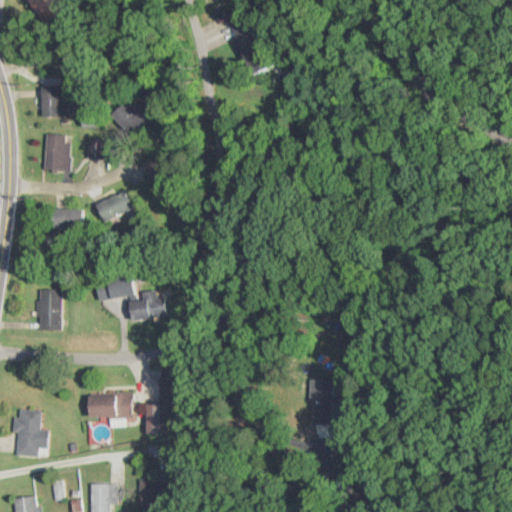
[(280,66),(268,19),(255,22),(251,6),(233,11),(248,74),(280,66)]
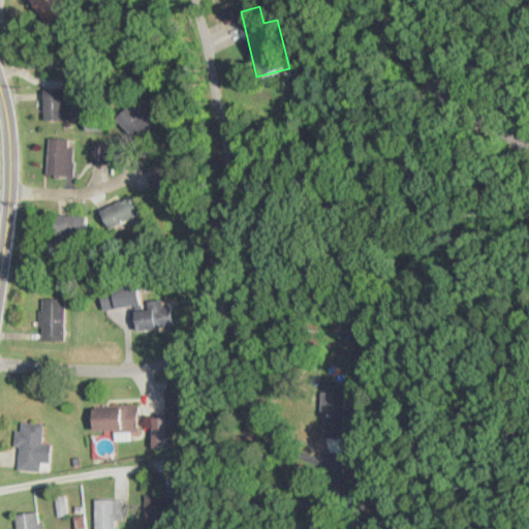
[(42,89),(42,120),(64,120),(64,89),(42,89)]
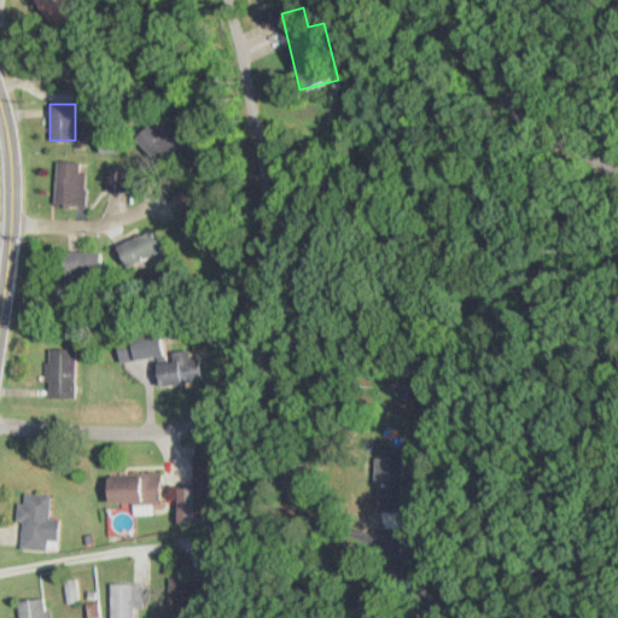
[(150,158),(173,141),(158,121),(135,138),(150,158)]
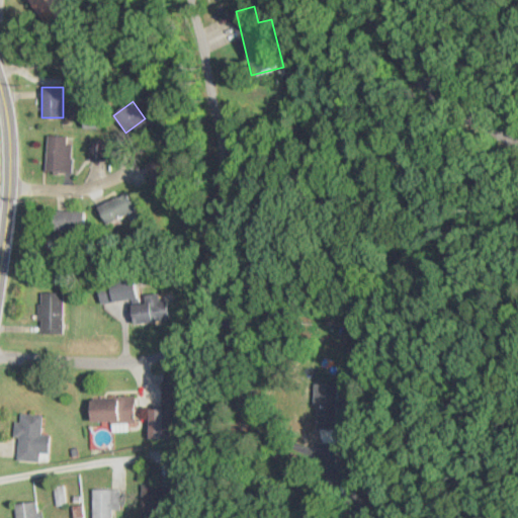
[(48,172),(73,172),(73,136),(48,136),(48,172)]
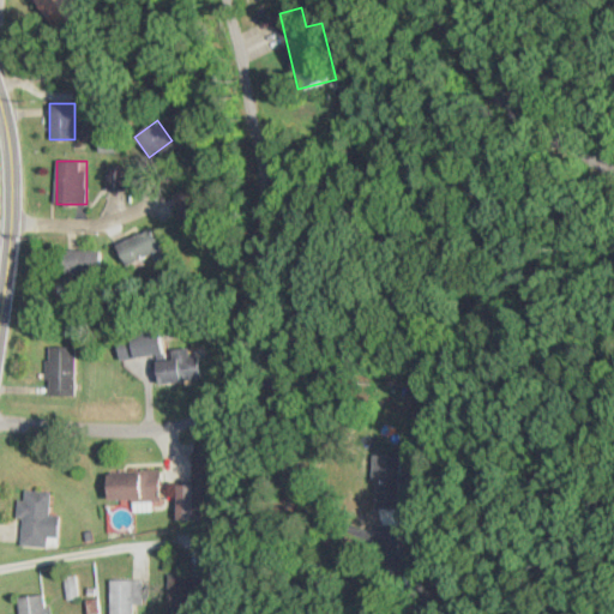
[(116,245),(125,266),(163,252),(155,229),(116,245)]
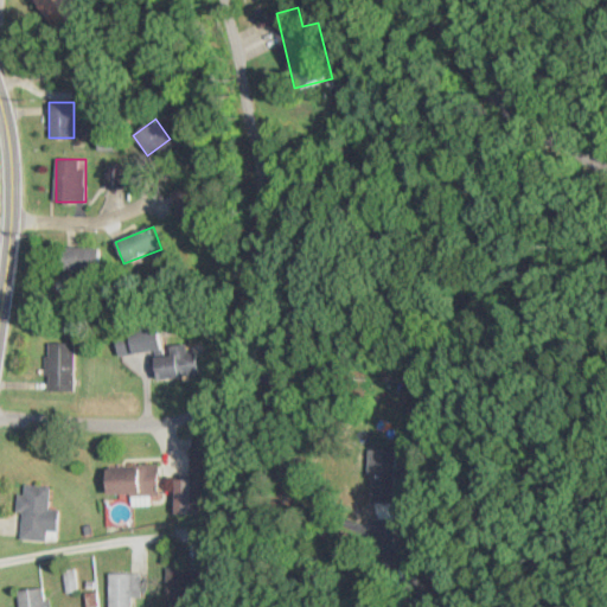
[(95,248),(58,248),(58,272),(95,272),(95,248)]
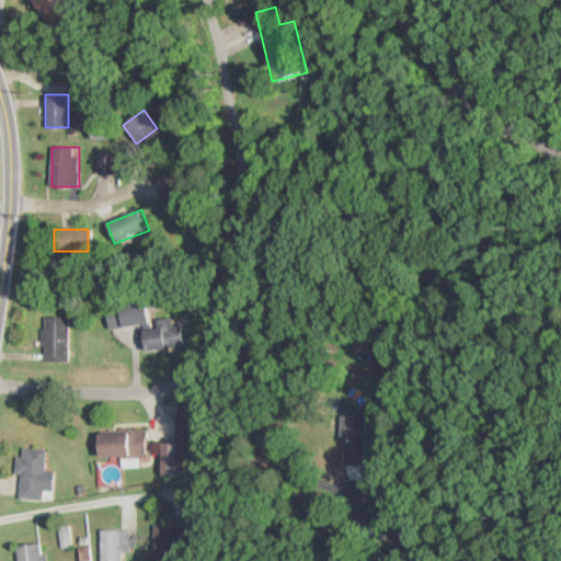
[(139,325),(142,350),(184,345),(182,325),(173,327),(172,318),(153,320),(155,329),(146,330),(145,312),(111,316),(112,329),(139,325)]
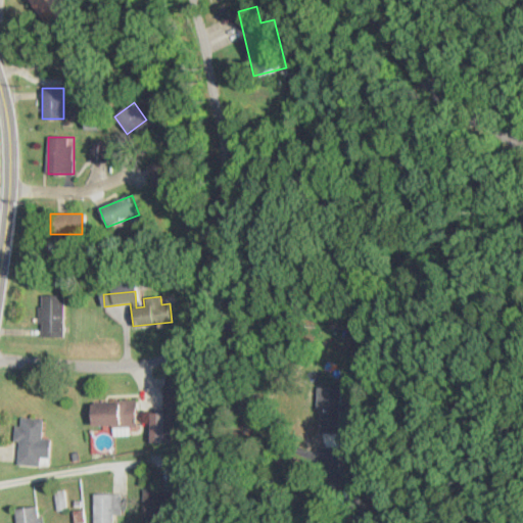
[(64,337),(64,296),(42,296),(42,337),(64,337)]
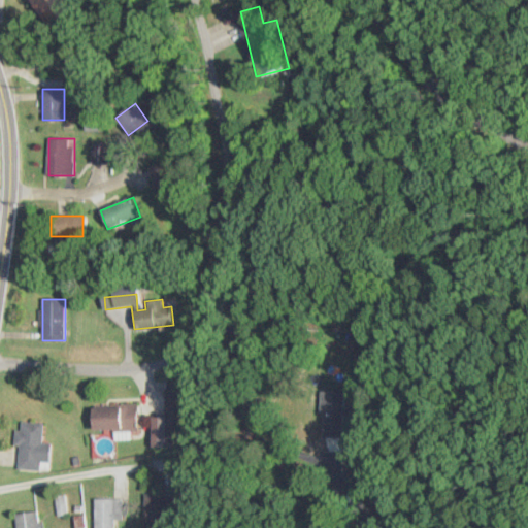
[(354,432),(354,390),(329,390),(329,432),(354,432)]
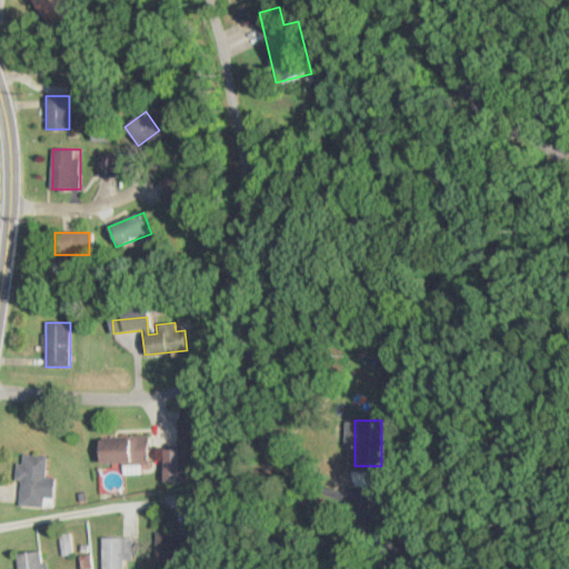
[(97,466),(150,465),(149,437),(96,438),(97,466)]
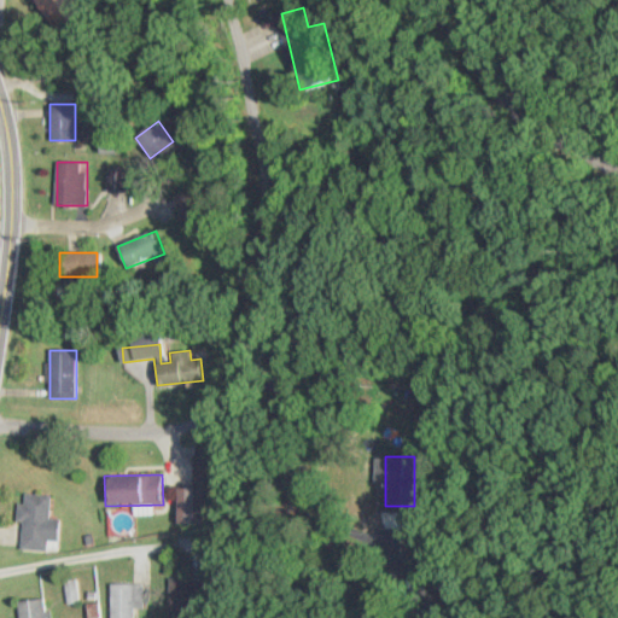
[(19,549),(59,551),(60,519),(51,519),(52,495),(22,494),(19,549)]
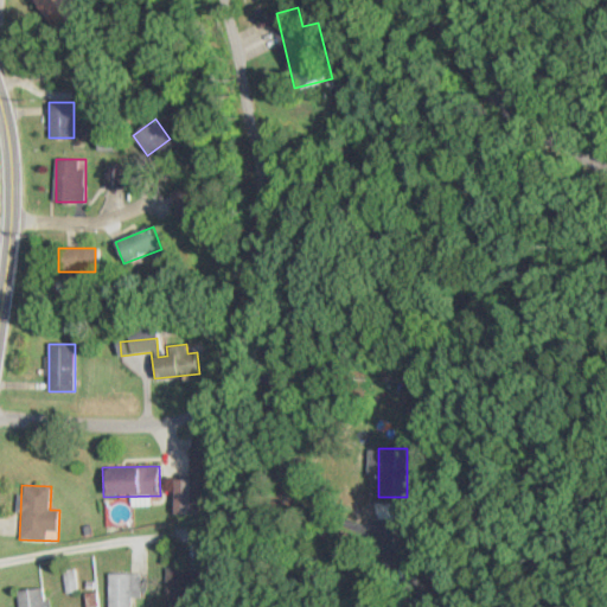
[(140,606),(140,574),(110,574),(109,606),(140,606)]
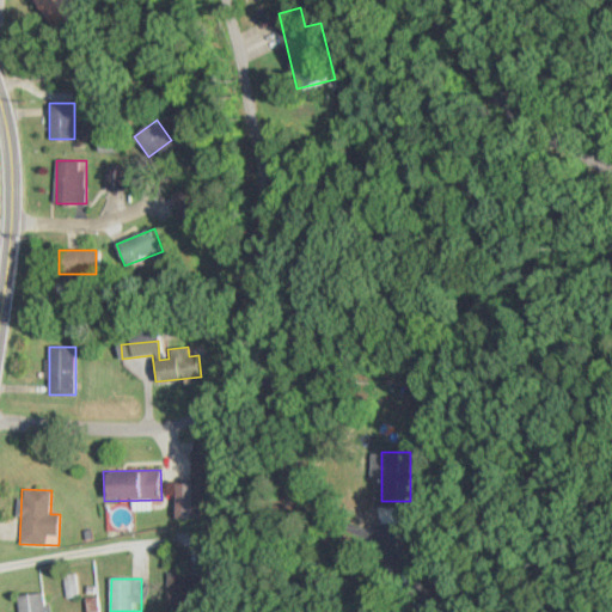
[(17,595),(18,611),(46,611),(44,593),(17,595)]
